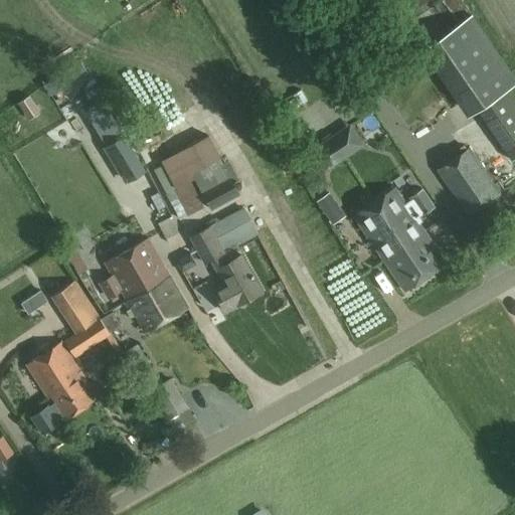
[(514,99),(508,89),(514,83),(514,74),(473,14),(421,49),(468,116),(478,110),(512,160),(514,158),(514,99)]
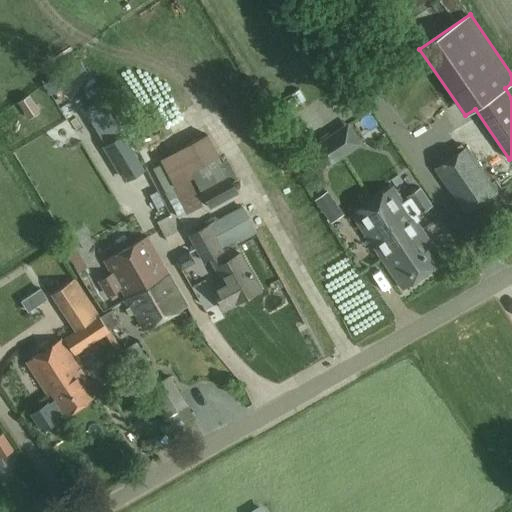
[(85,110),(106,145),(123,135),(116,123),(102,100),(85,110)]
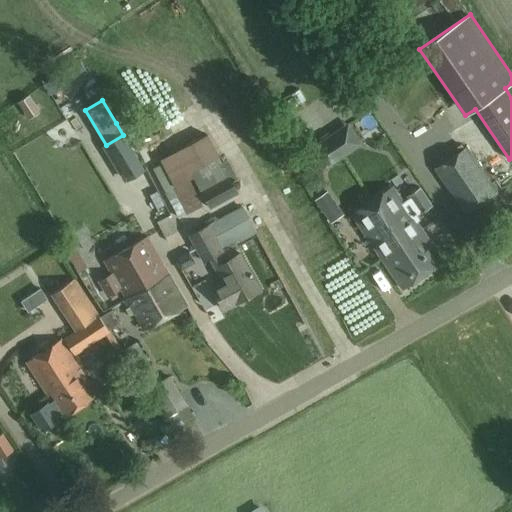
[(325,170),(363,145),(349,123),(310,148),(325,170)]
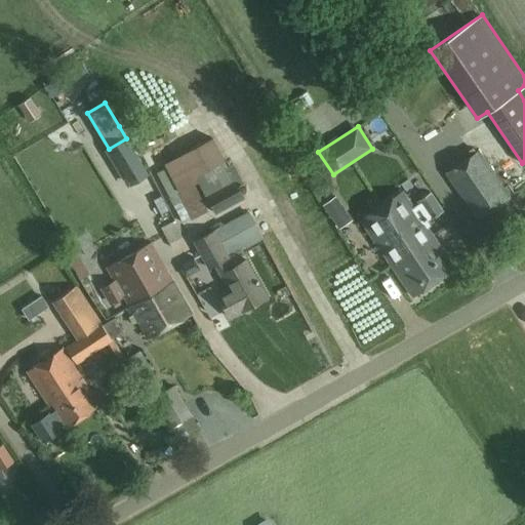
[(193,184),(198,182),(195,176),(225,161),(212,137),(165,162),(168,167),(179,191),(193,184)]
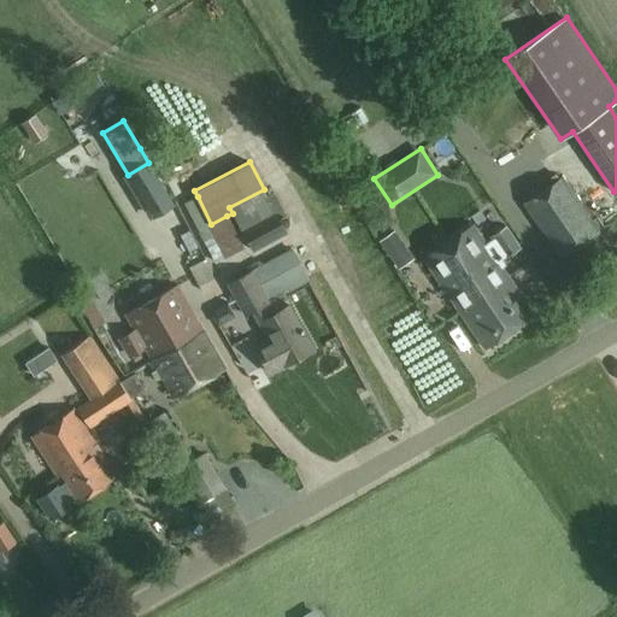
[(174,204),(148,163),(128,175),(153,216),(174,204)]
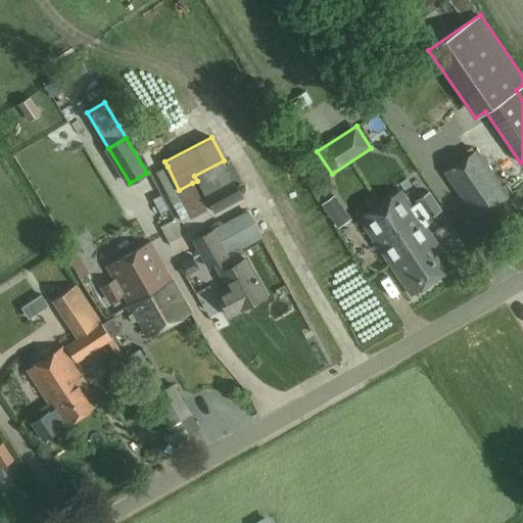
[(508,195),(477,149),(443,173),(475,218),(508,195)]
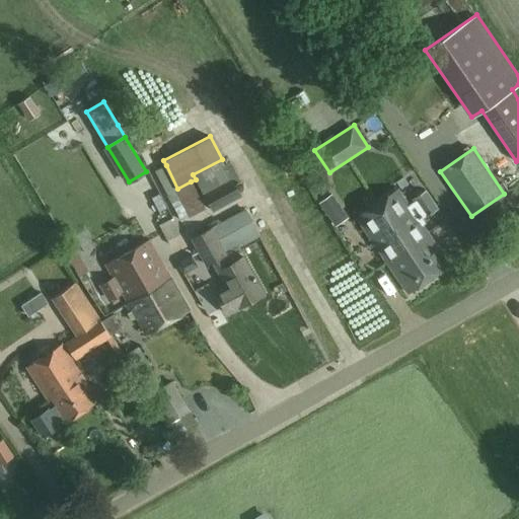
[(497,164),(508,186),(518,178),(518,177),(509,158),(497,164)]
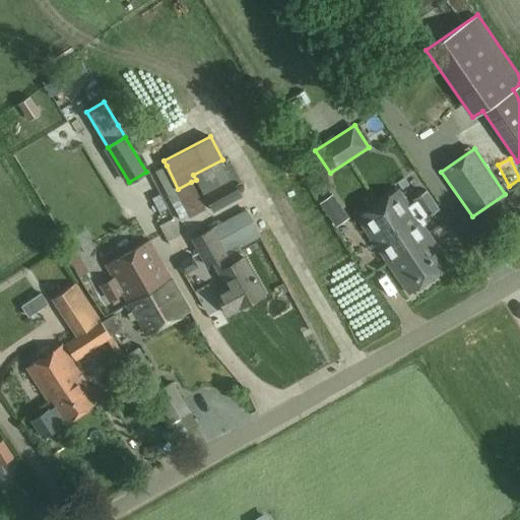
[(213,212),(243,197),(222,159),(193,175),(196,180),(213,212)]
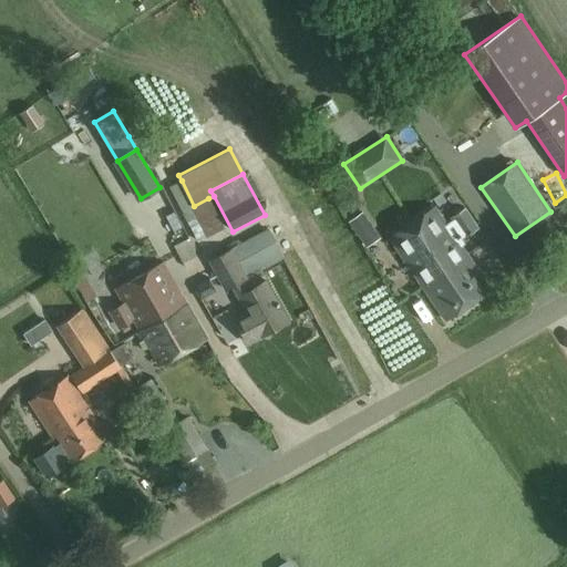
[(194,206),(182,181),(169,187),(198,240),(223,227),(208,198),(194,206)]
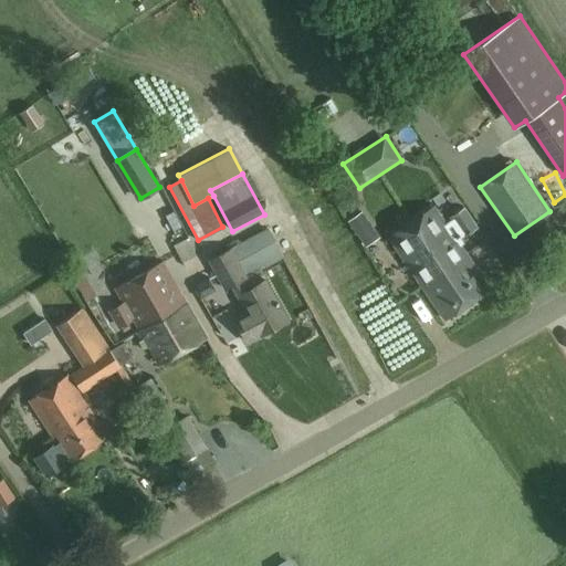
[(489,287),(458,239),(464,234),(465,237),(479,228),(465,207),(452,216),(454,219),(448,223),(436,206),(389,238),(446,320),(489,287)]
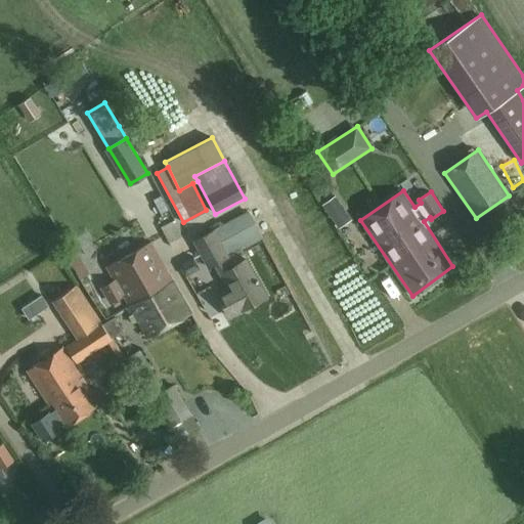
[(338,193),(323,204),(339,227),(354,217),(338,193)]
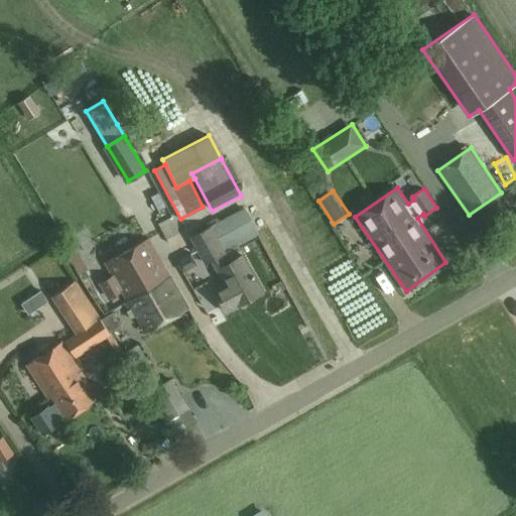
[(217,270),(225,283),(213,290),(225,311),(262,291),(242,256),(230,263),(225,254),(227,253),(225,250),(240,242),(241,244),(258,235),(243,208),(211,225),(211,227),(190,238),(205,265),(212,261),(217,270)]
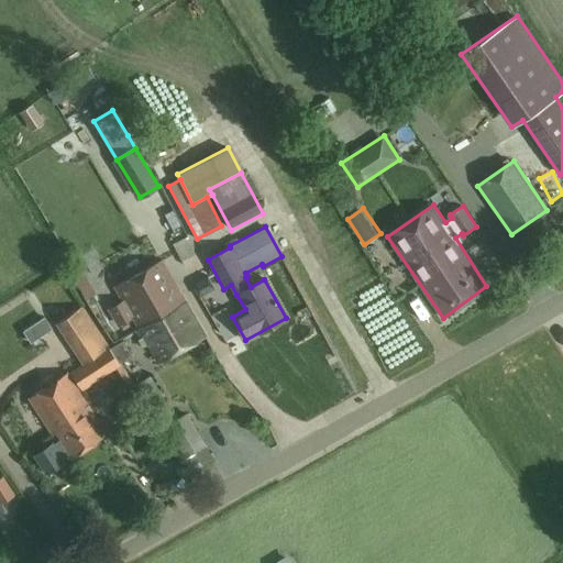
[(178,324),(194,315),(162,260),(117,286),(141,328),(165,315),(169,322),(178,324)]
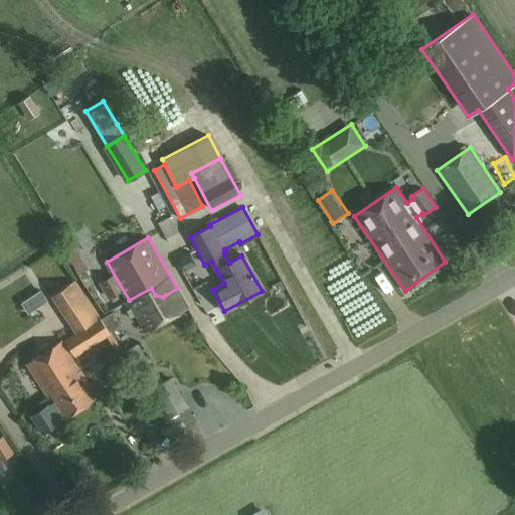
[(197,264),(190,252),(178,259),(178,263),(182,272),(197,264)]
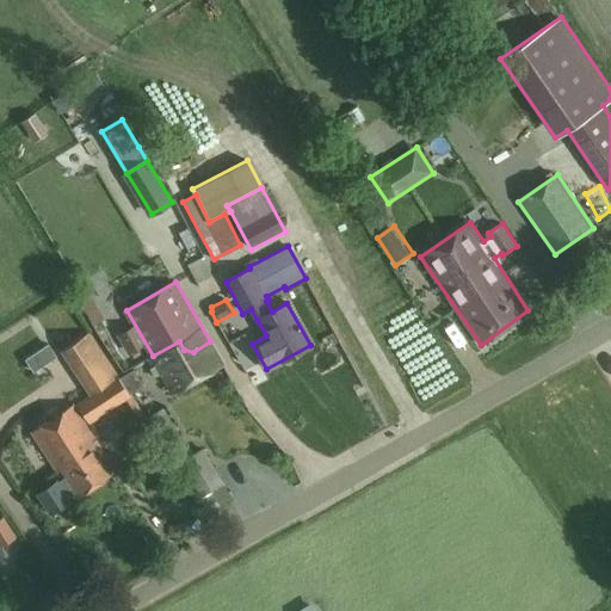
[(90,396),(118,376),(91,333),(61,352),(88,395),(90,396)]
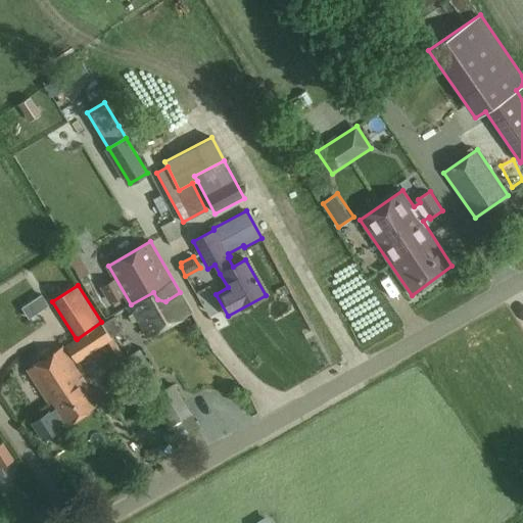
[(153,292),(131,304),(150,337),(192,313),(180,292),(165,301),(157,299),(153,292)]
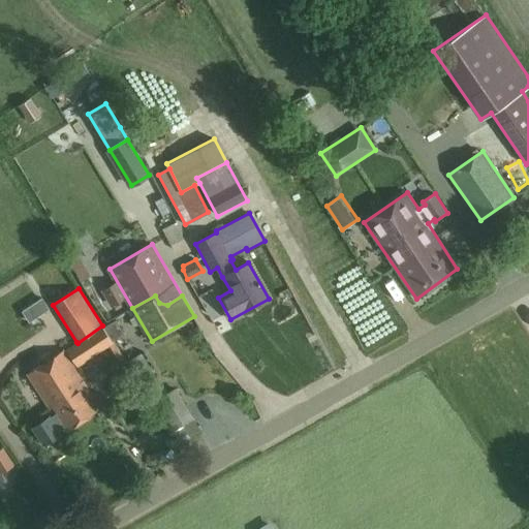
[(49,308),(42,298),(32,304),(39,314),(49,308)]
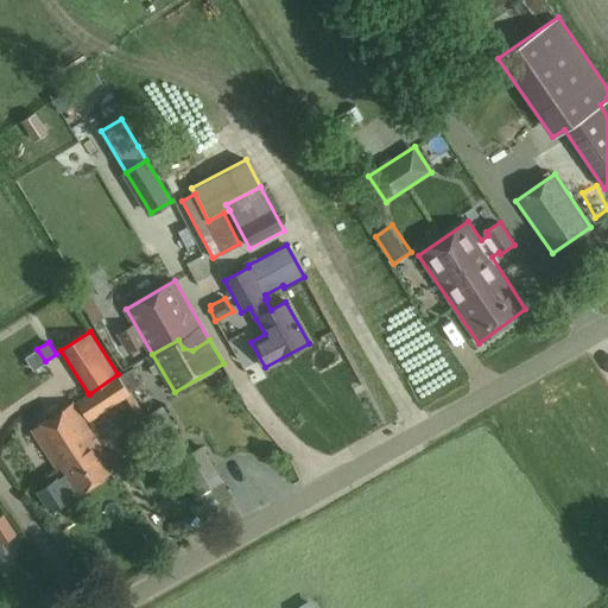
[(124,373),(119,377),(125,386),(137,379),(132,373),(146,363),(139,352),(119,365),(124,373)]
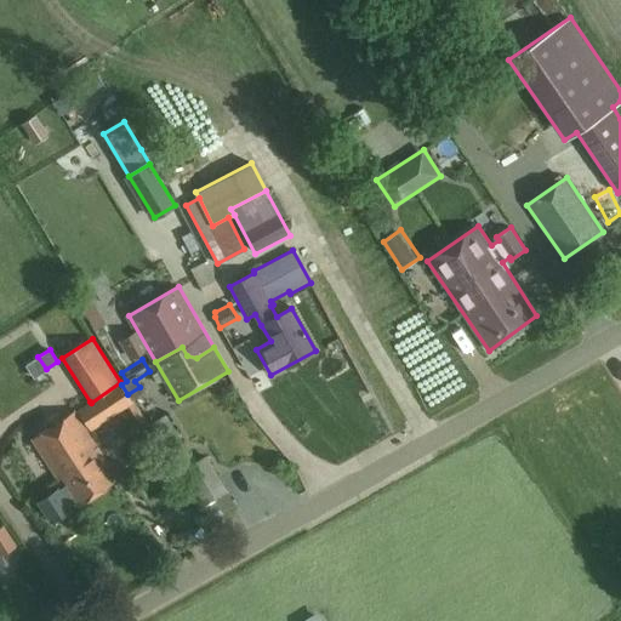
[(91,403),(90,402),(74,411),(75,414),(89,432),(127,408),(142,431),(149,426),(134,402),(127,394),(121,385),(120,382),(91,403)]
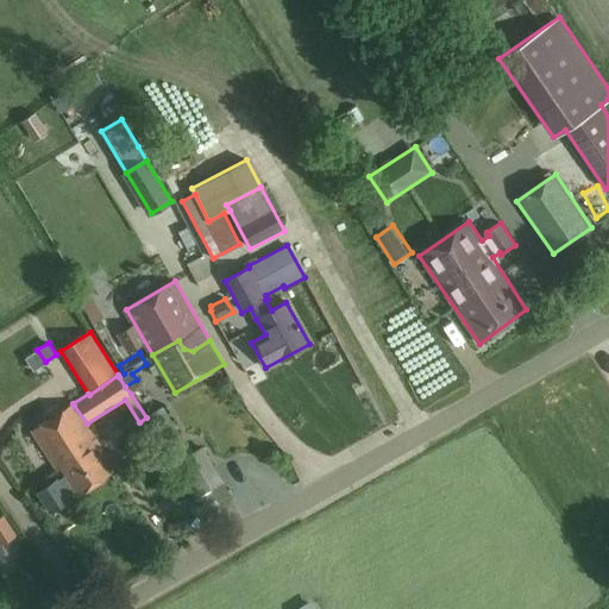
[(87,424),(74,406),(32,433),(58,473),(62,471),(80,460),(73,446),(93,433),(87,424)]
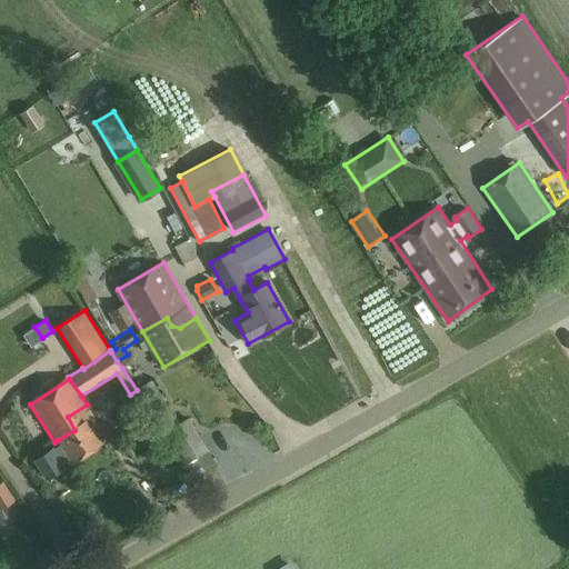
[(165,430),(178,422),(152,380),(139,388),(165,430)]
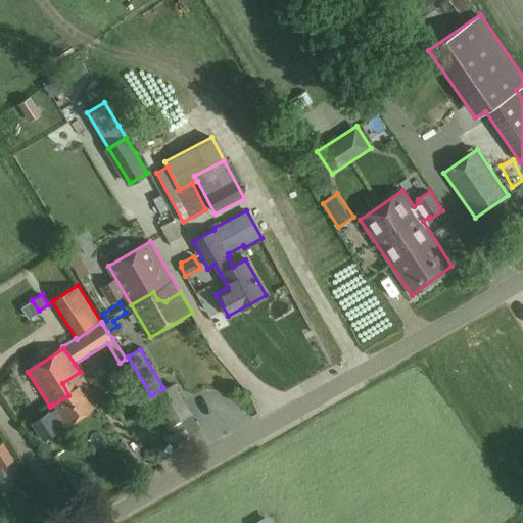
[(85,381),(80,372),(62,383),(68,395),(53,405),(67,426),(96,407),(82,383),(85,381)]
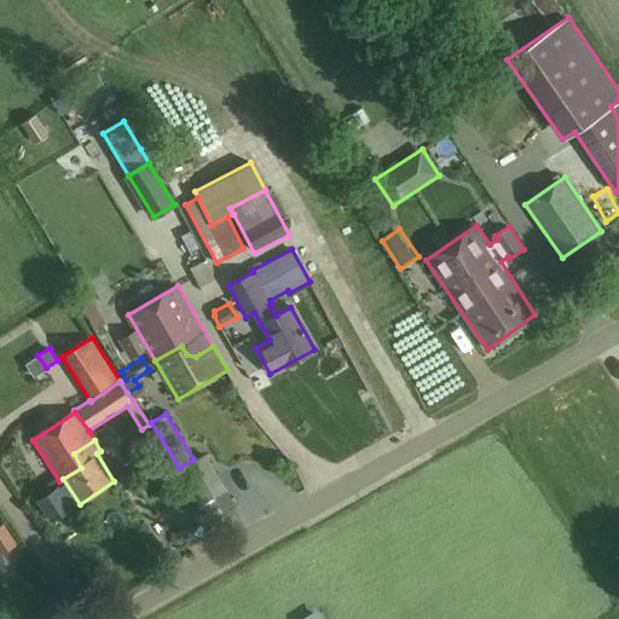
[(184,468),(202,502),(212,521),(224,515),(221,512),(233,505),(207,456),(184,468)]
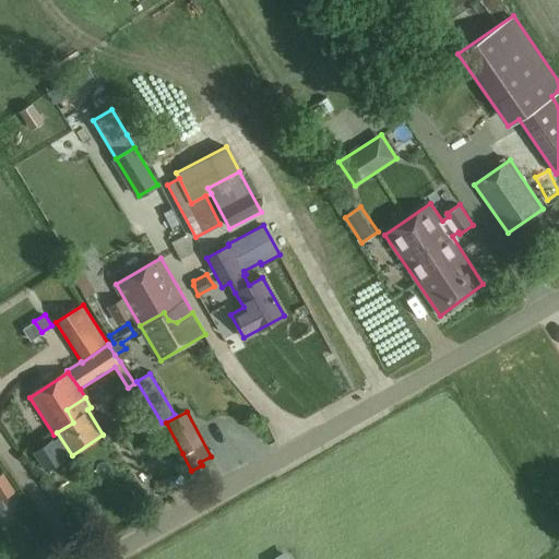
[(0,500),(14,491),(3,473),(0,474),(0,500)]
